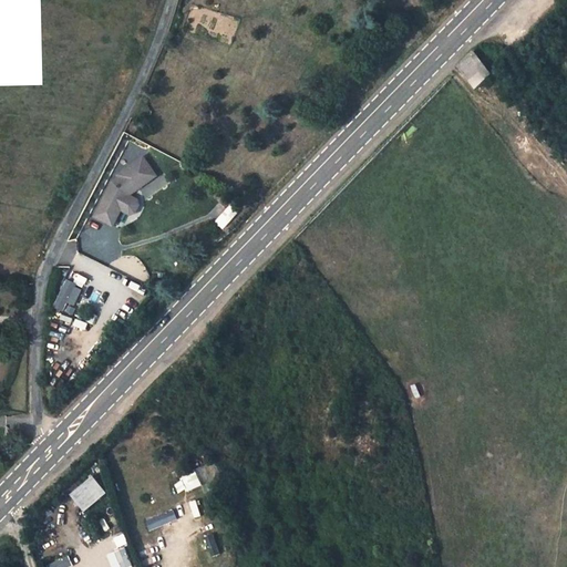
[(484,71),(498,57),(481,35),(478,37),(473,42),(466,50),(470,55),(484,71)]
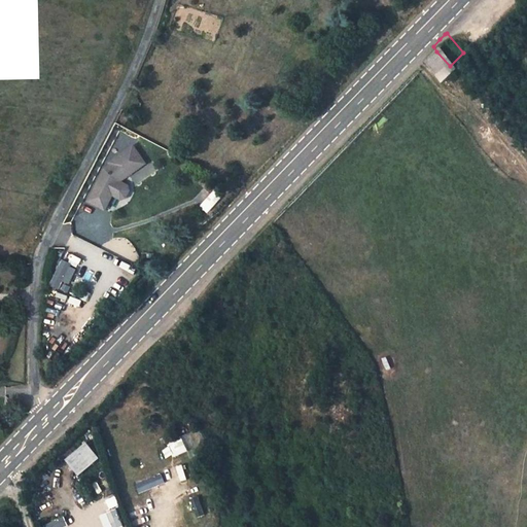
[(140,176),(162,152),(146,139),(124,164),(115,203),(133,207),(137,190),(142,191),(146,192),(150,190),(151,183),(149,179),(145,177),(140,176)]
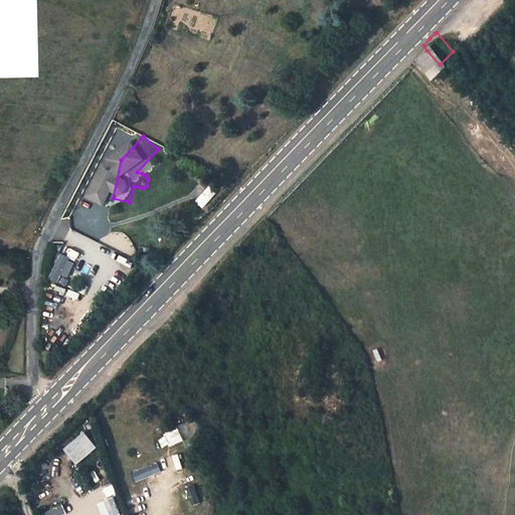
[(66,223),(83,230),(90,215),(84,213),(89,204),(76,198),(66,223)]
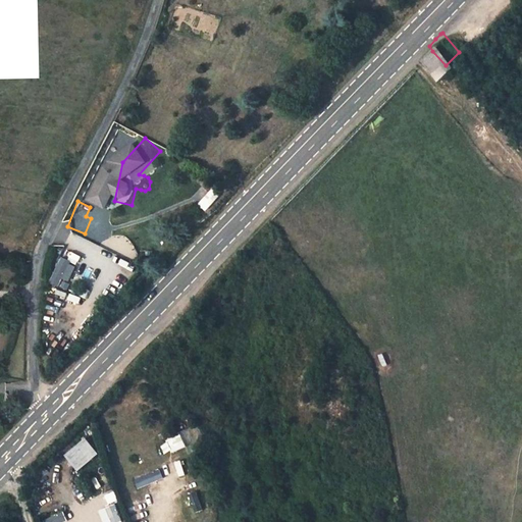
[(64,290),(75,265),(58,258),(48,282),(64,290)]
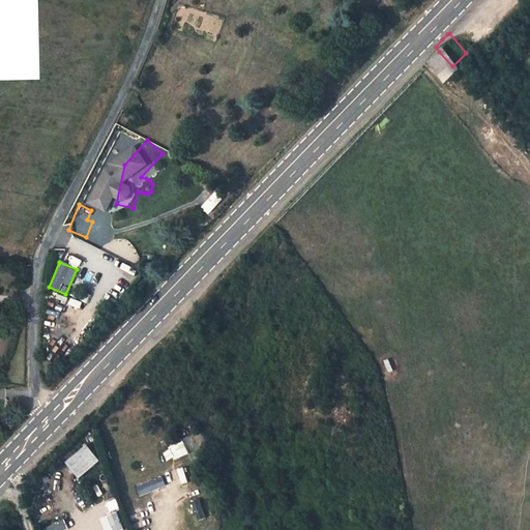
[(168,446),(172,460),(187,454),(183,441),(168,446)]
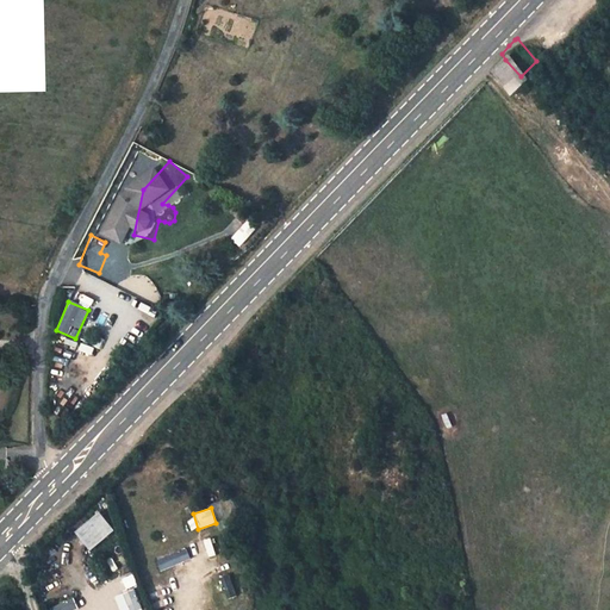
[(113,530),(98,512),(75,530),(91,549),(113,530)]
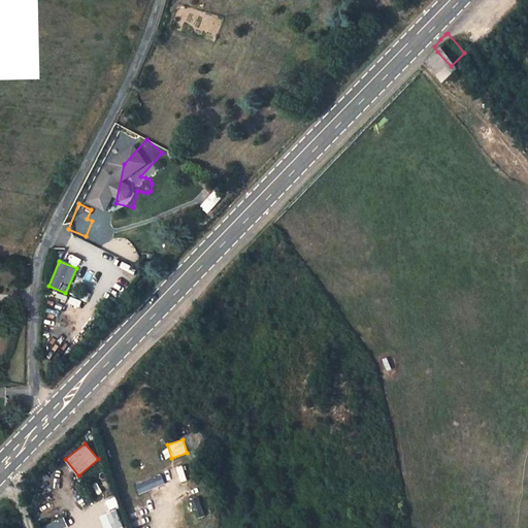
[(161,475),(135,485),(139,494),(164,485),(161,475)]
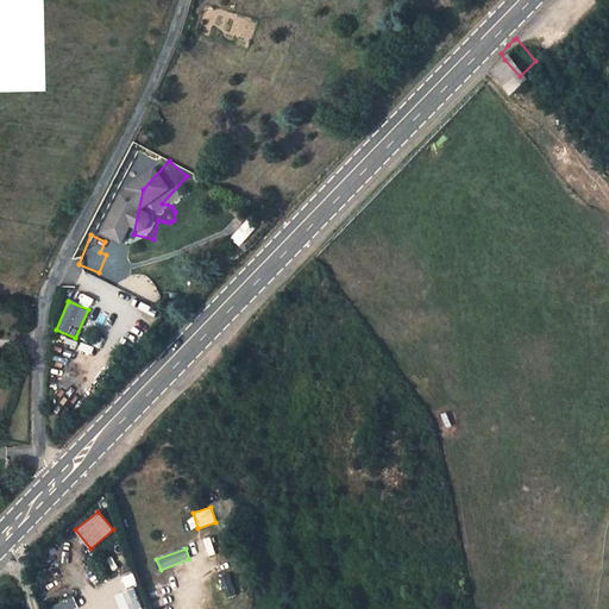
[(237,595),(228,575),(220,578),(227,597),(237,595)]
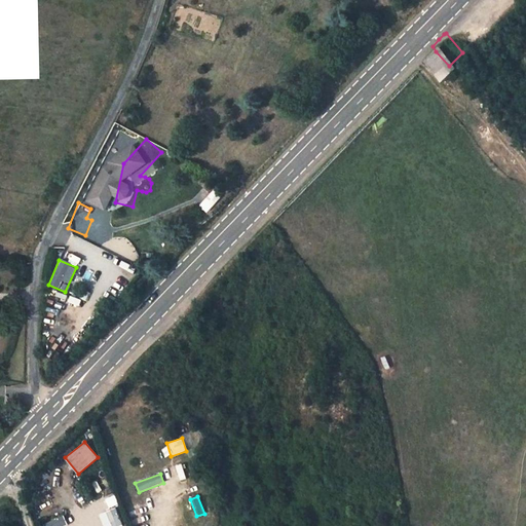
[(128,505),(133,524),(144,521),(140,502),(128,505)]
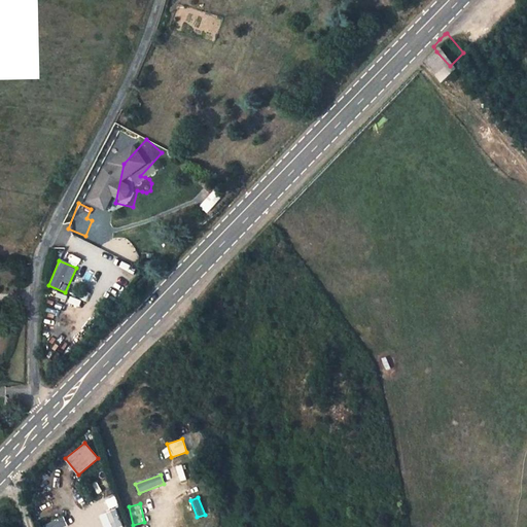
[(125,526),(118,508),(99,516),(104,526),(125,526)]
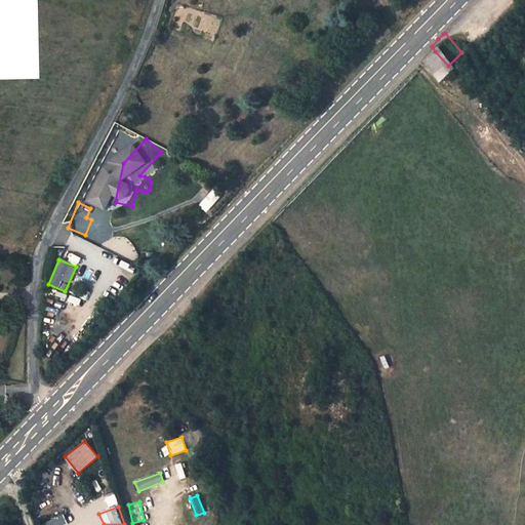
[(64,524),(67,524),(63,515),(43,524),(64,524)]
